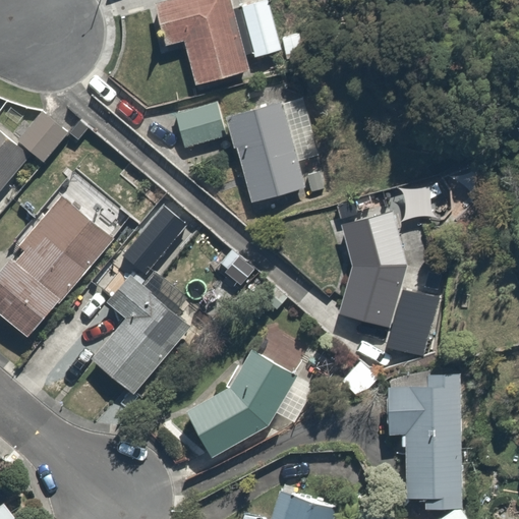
[(237,0),(176,0),(153,6),(164,52),(186,47),(194,83),(254,69),(251,58),(240,10),(237,0)]
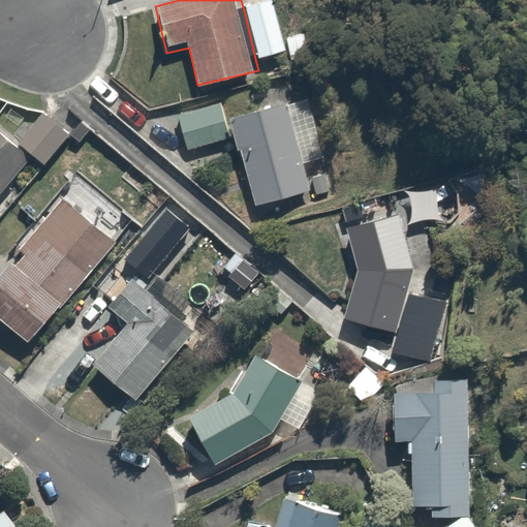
[(278,3),(244,10),(255,59),(284,52),(285,58),(310,52),(306,35),(286,40),(278,3)]
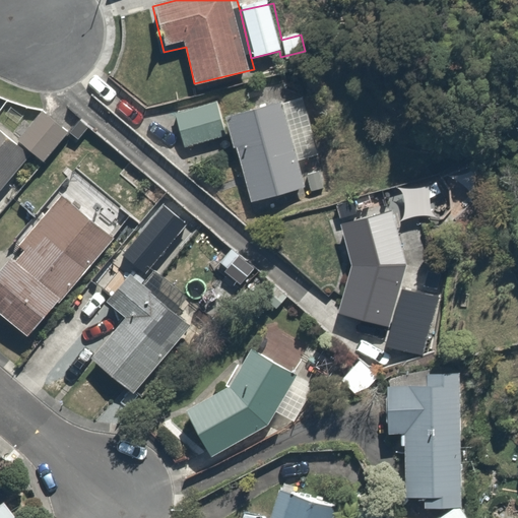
[(212,99),(173,112),(184,148),(223,135),(212,99)]
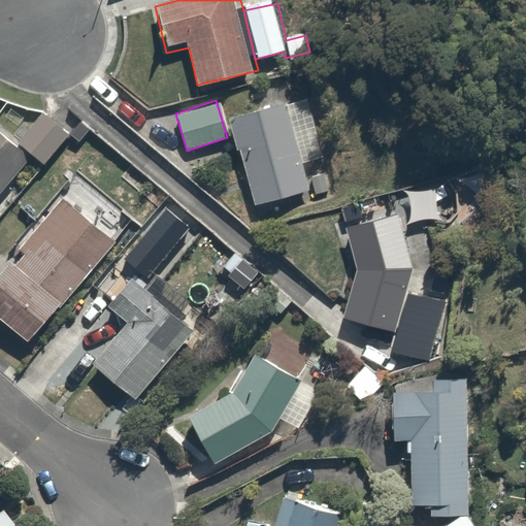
[(290,104),(229,120),(251,204),(311,189),(290,104)]
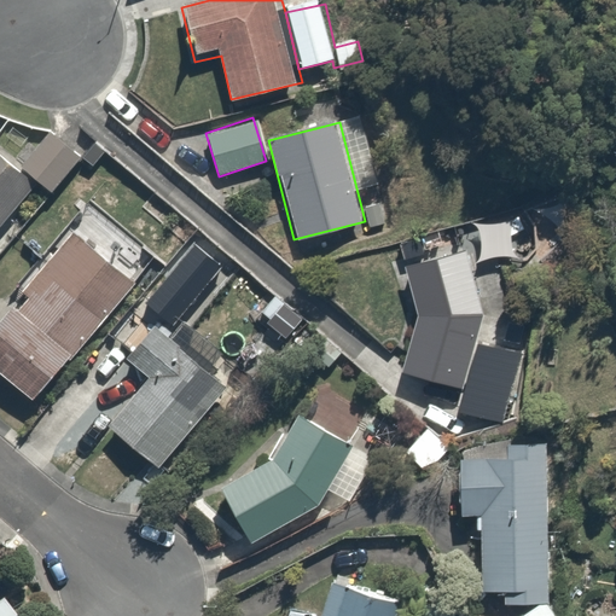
[(52,129),(21,166),(52,192),(83,156),(52,129)]
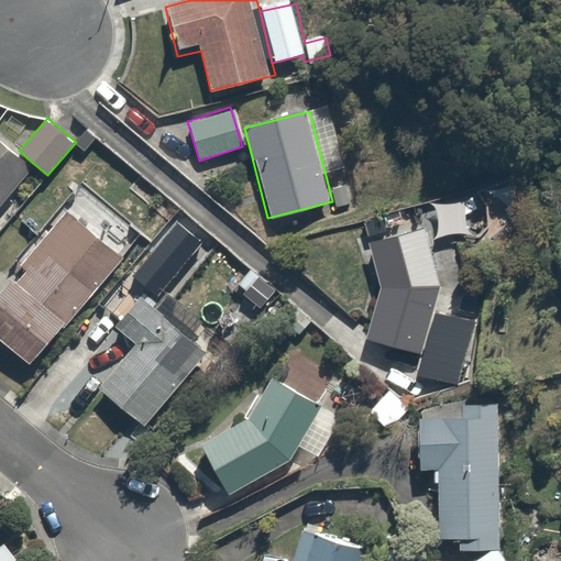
[(0,207),(31,172),(0,145),(0,207)]
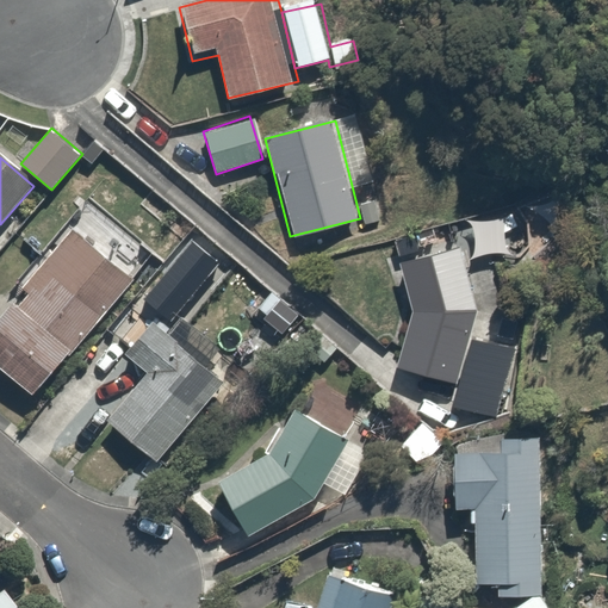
[(0,371),(38,402),(135,283),(73,233),(0,322),(0,371)]
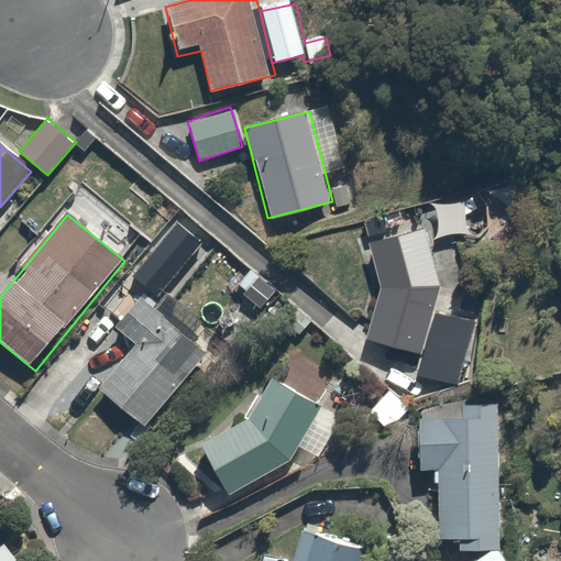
[(428,228),(369,246),(383,292),(365,344),(426,353),(429,330),(479,338),(485,296),(448,289),(428,228)]
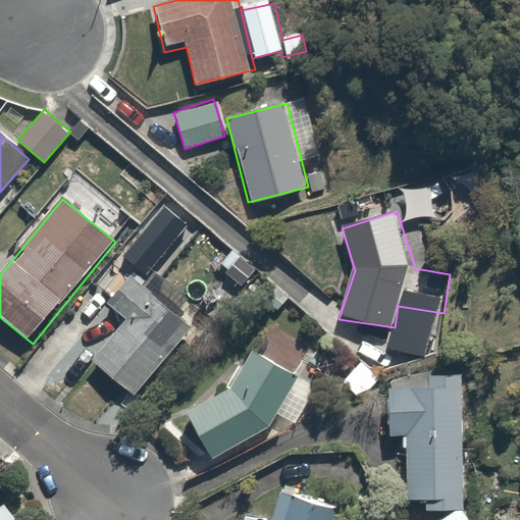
[(173,237),(149,218),(122,252),(147,271),(173,237)]
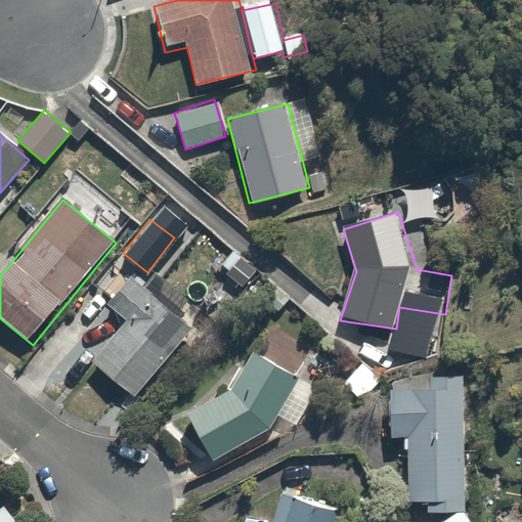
[(191,328),(135,281),(111,311),(126,323),(93,363),(134,397),(191,328)]
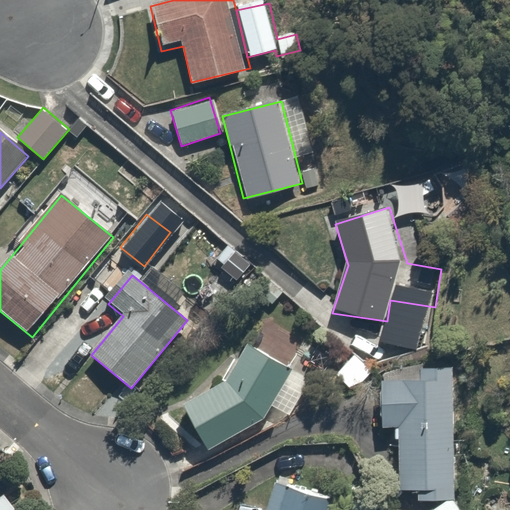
[(306,382),(248,349),(227,382),(185,406),(208,446),(270,412),(284,420),(306,382)]
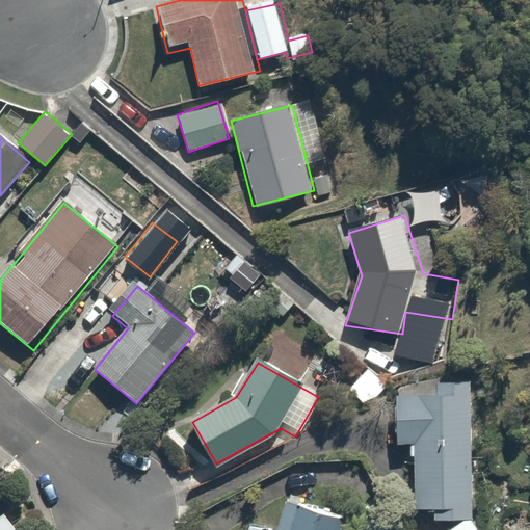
[(392,385),(371,366),(345,393),(366,413),(392,385)]
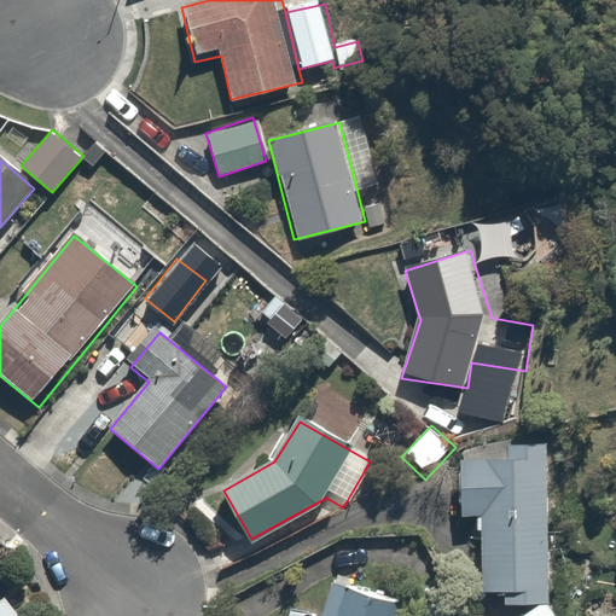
[(545,604),(550,445),(493,443),(493,463),(465,463),(464,519),(484,519),(483,602),(545,604)]
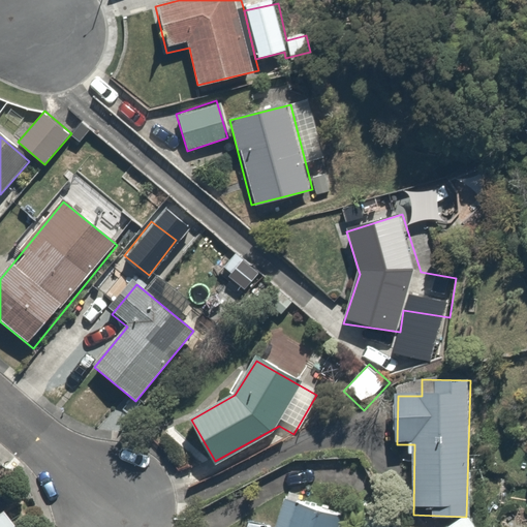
[(341,526),(345,514),(284,495),(274,526),(341,526)]
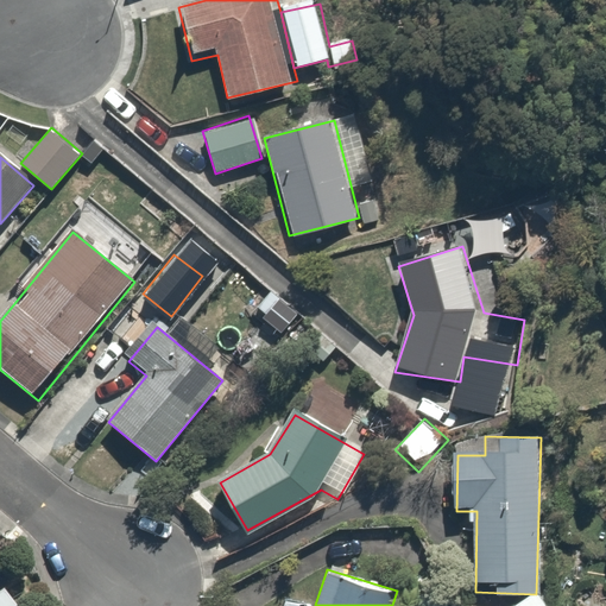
[(459,605),(452,593),(428,605),(459,605)]
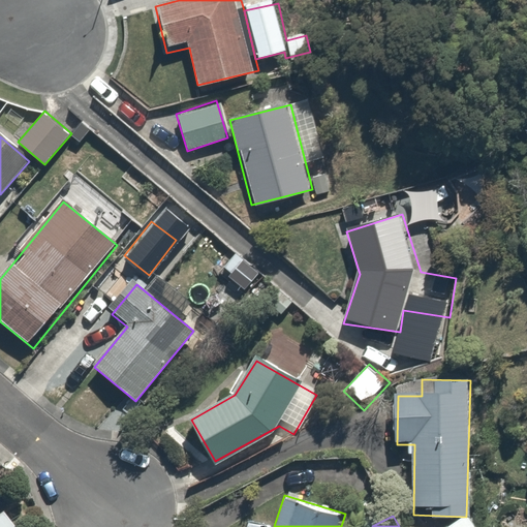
[(9,526),(2,517),(0,518),(0,526),(9,526)]
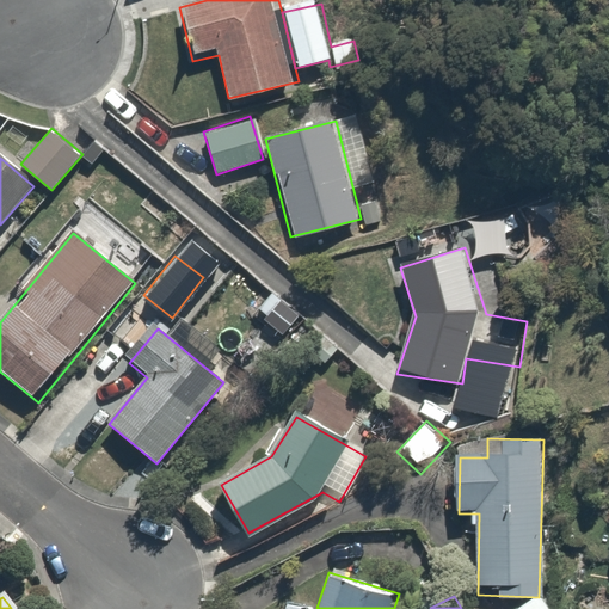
[(546,608),(539,597),(518,608),(546,608)]
